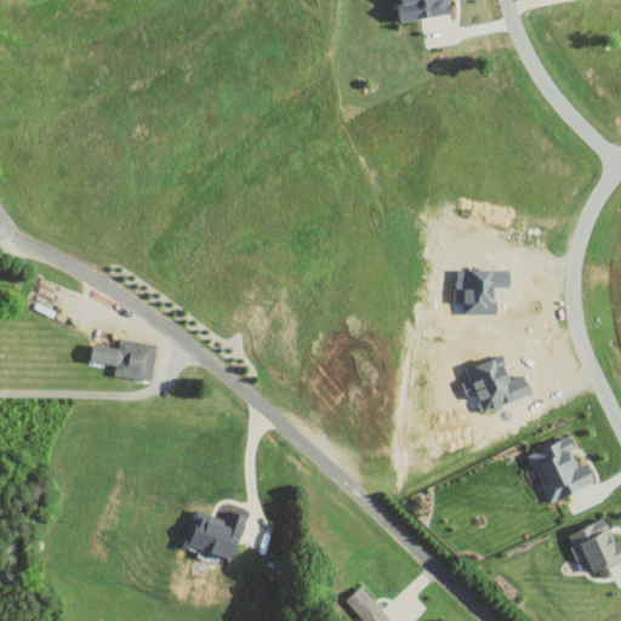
[(398,0),(402,22),(451,16),(449,0),(398,0)]
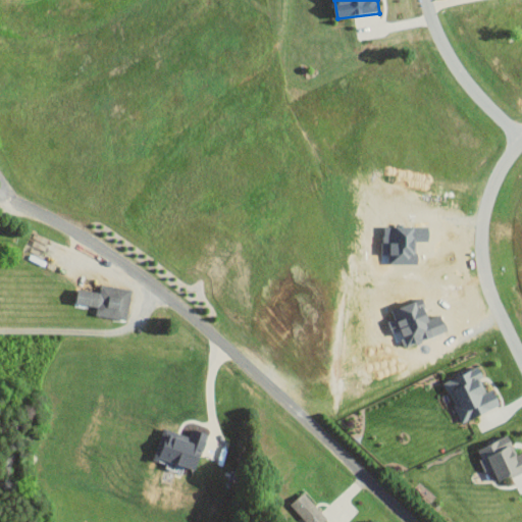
[(126,319),(131,289),(100,283),(99,291),(77,288),(74,303),(96,306),(95,314),(126,319)]
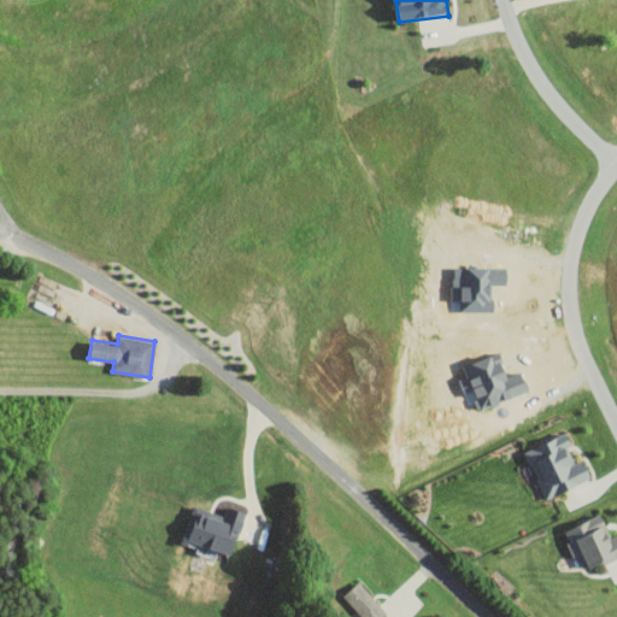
[(528,391),(521,370),(503,376),(495,353),(463,364),(466,376),(458,378),(463,392),(472,389),(479,407),(528,391)]
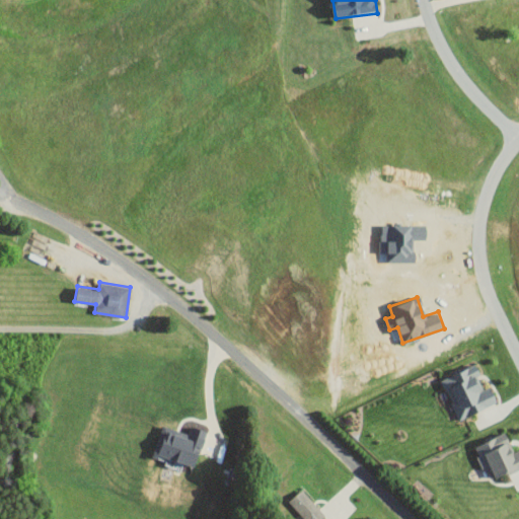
[(459,420),(497,401),(489,385),(483,388),(476,375),(480,373),(474,363),(439,380),(459,420)]
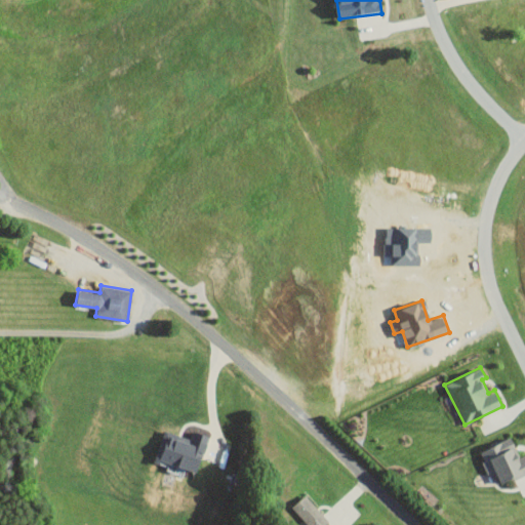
[(155,460),(198,472),(207,435),(192,431),(190,438),(163,431),(155,460)]
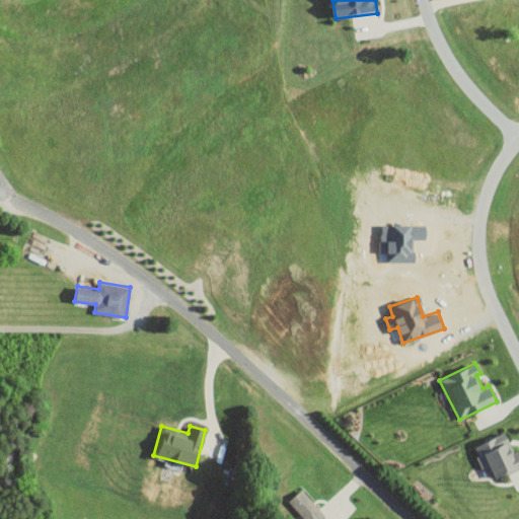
[(518,465),(518,458),(516,451),(513,452),(505,432),(472,446),(483,468),(489,466),(494,476),(518,465)]
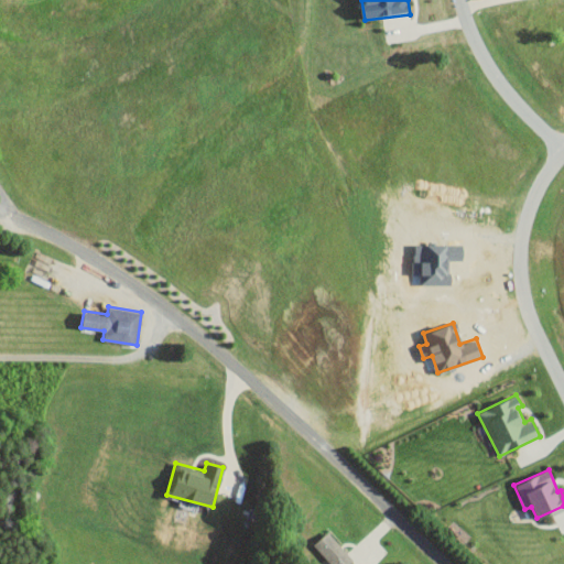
[(314,543),(329,563),(348,563),(353,561),(329,531),(314,543)]
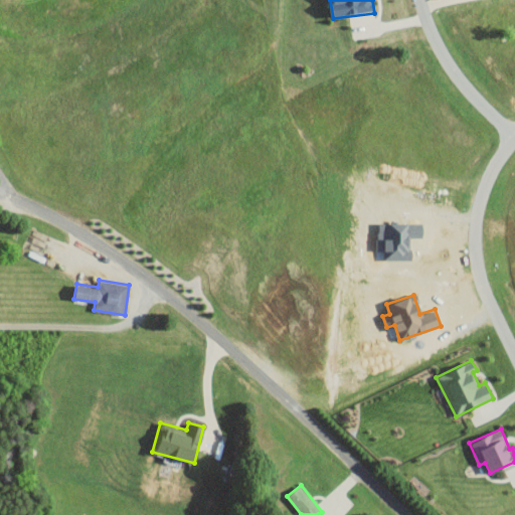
All buildings are outlined.
